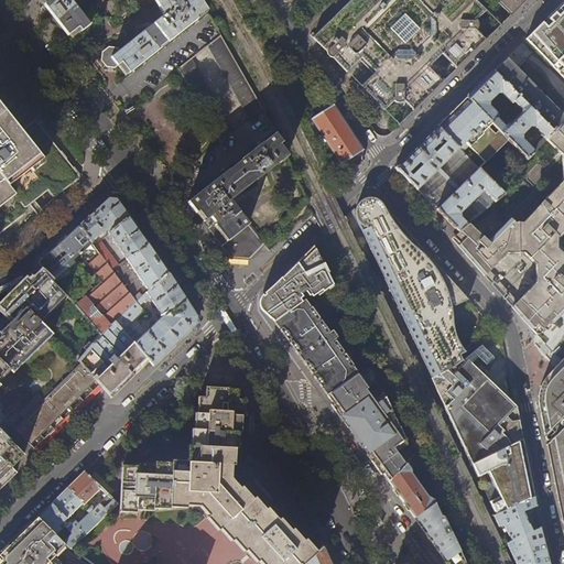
[(40,0),(49,10),(64,31),(69,36),(79,29),(83,33),(90,26),(71,0),(69,0),(40,0)]
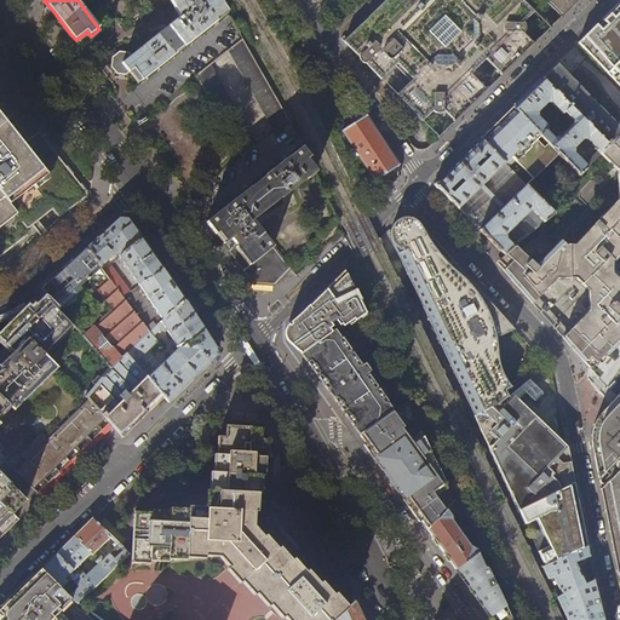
[(135,69),(144,81),(229,13),(220,0),(204,0),(204,1),(202,0),(171,0),(181,18),(132,58),(124,64),(131,73),(135,69)]
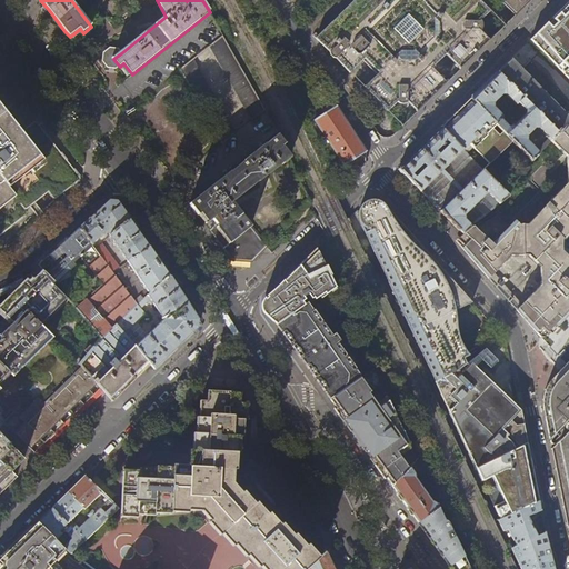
[(490,11),(479,0),(453,0),(452,1),(450,0),(352,0),(315,37),(329,51),(329,53),(330,55),(331,56),(335,57),(349,72),(365,58),(378,71),(363,87),(388,112),(398,103),(403,98),(408,103),(418,112),(425,106),(447,83),(432,68),(447,55),(461,70),(490,41),(481,31),(476,26),(481,21),(490,11)]
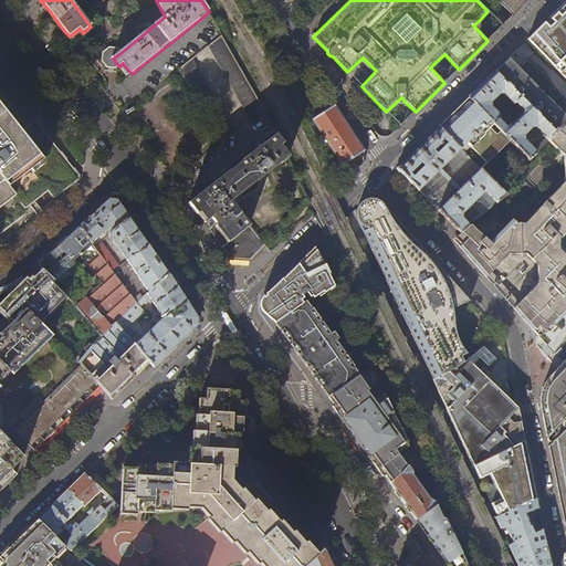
[(501,0),(500,2),(513,17),(522,7),(528,0),(501,0)]
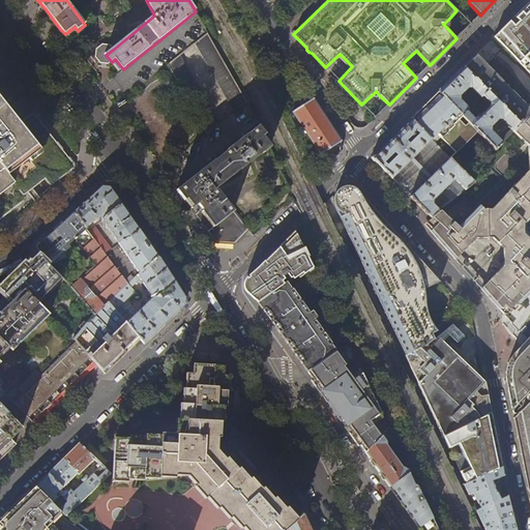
[(529,0),(529,2),(513,17),(519,22),(513,26),(509,22),(494,36),(504,47),(519,62),(523,58),(527,62),(522,65),(529,74),(529,0)]
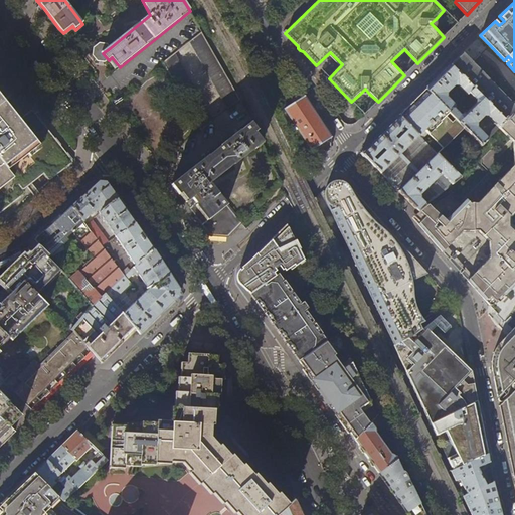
[(190,43),(227,110),(240,100),(203,33),(190,43)]
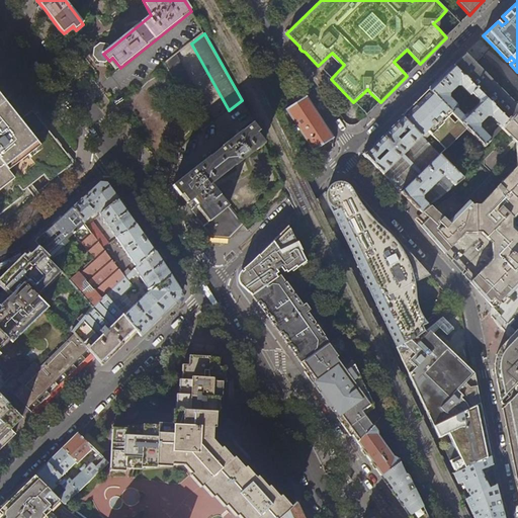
[(103,54),(110,49),(107,45),(100,45),(94,50),(93,56),(98,62),(106,63),(108,61),(109,61),(103,54)]
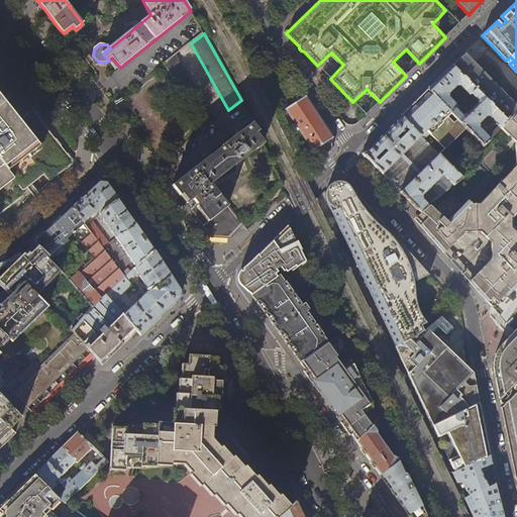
[(459,60),(452,66),(508,123),(516,113),(516,107),(476,66),(464,54),(459,60)]
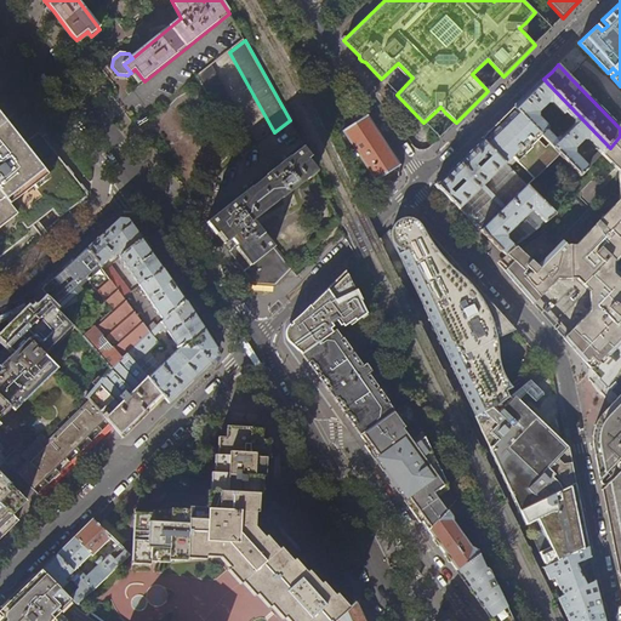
[(197,78),(241,158),(256,147),(211,66),(197,78)]
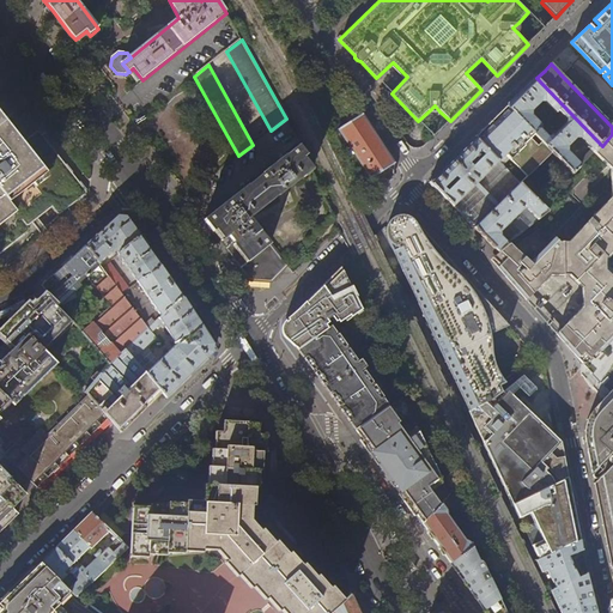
[(143,80),(133,68),(129,72),(128,72),(138,84),(143,80)]
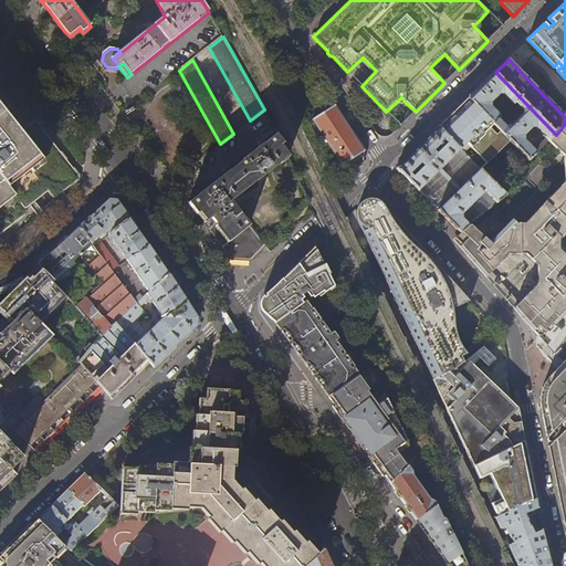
[(537,127),(549,142),(556,135),(495,72),(480,87),(469,98),(511,140),(532,160),(537,154),(524,139),(524,136),(533,127),(537,127)]
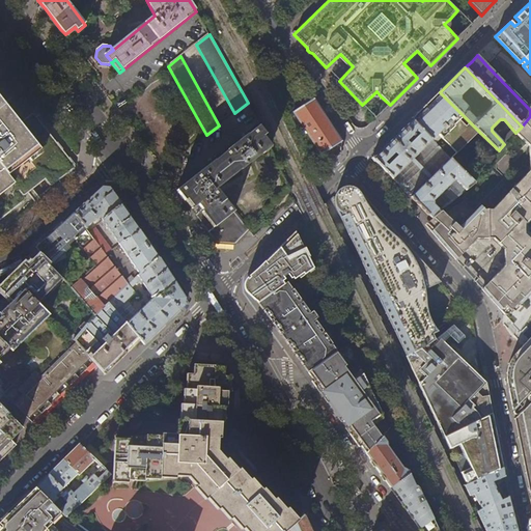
[(375,118),(362,105),(339,81),(330,89),(332,93),(339,105),(352,124),(358,129),(360,129),(367,127),(371,123),(375,118)]
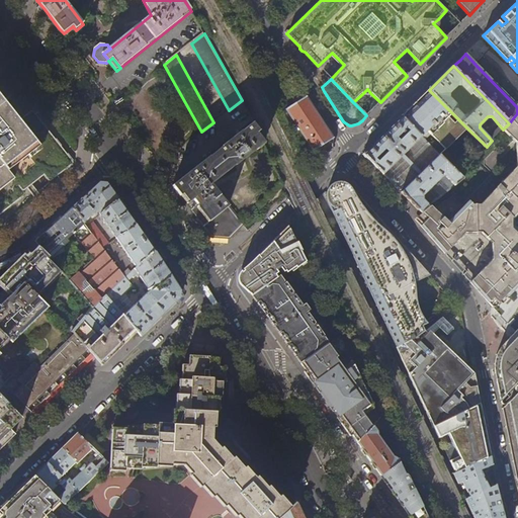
[(410,109),(402,116),(422,137),(427,132),(446,150),(467,128),(429,90),(410,109)]
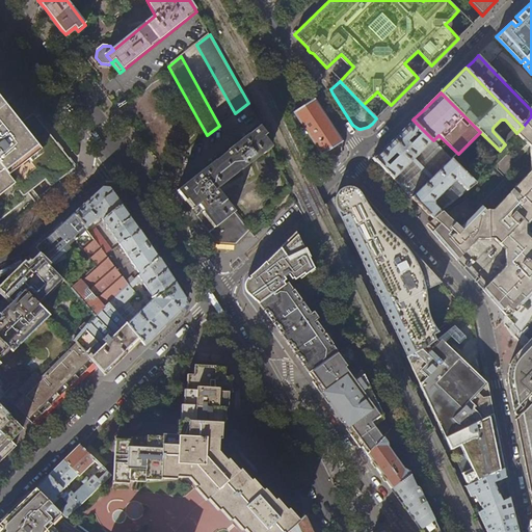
[(21,124),(14,115),(0,98),(0,218),(1,218),(25,201),(25,200),(25,198),(25,197),(24,196),(47,179),(52,186),(62,178),(67,174),(69,158),(32,114),(21,124)]
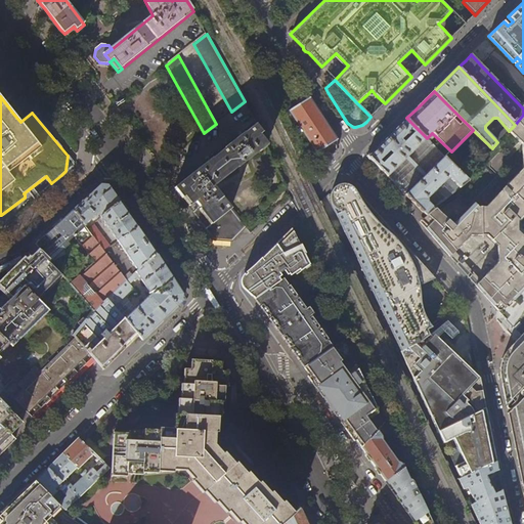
[(317,153),(325,147),(338,139),(323,119),(309,97),(290,112),(317,153)]
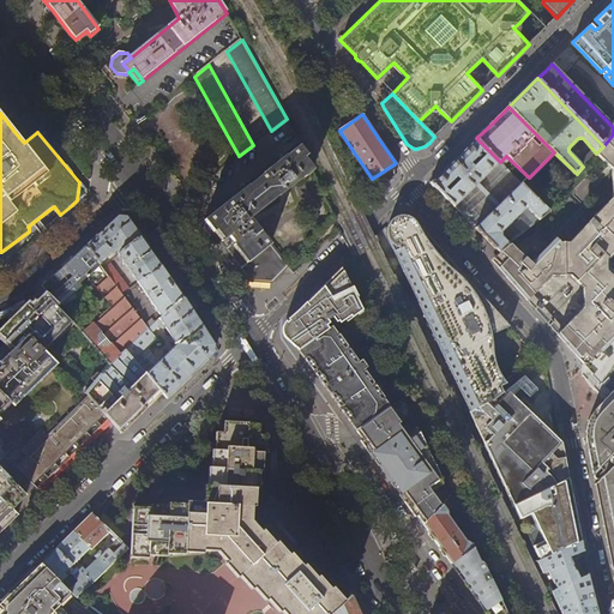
[(613,134),(603,146),(596,154),(612,169),(612,198),(569,244),(560,244),(555,239),(531,263),(529,263),(510,245),(500,253),(499,254),(505,260),(498,269),(506,280),(527,302),(551,276),(570,276),(582,288),(583,308),(559,333),(557,335),(566,347),(583,365),(587,365),(595,355),(600,349),(602,351),(613,339),(613,280),(606,271),(606,266),(606,262),(611,257),(613,251),(613,134)]
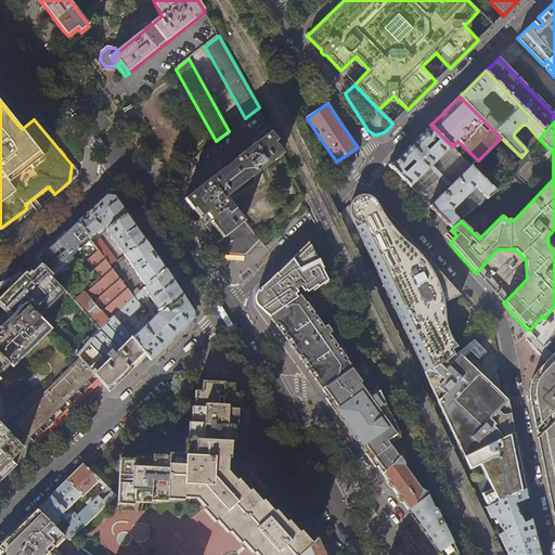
[(452,146),(430,125),(427,128),(411,143),(392,162),(389,165),(392,168),(452,229),(461,221),(497,192),(452,146)]
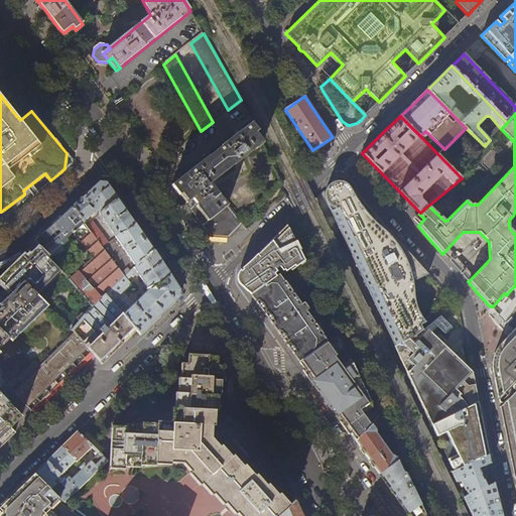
[(210,236),(228,237),(234,231),(241,224),(210,184),(234,165),(254,149),(254,148),(262,142),(255,133),(257,131),(251,123),(236,135),(221,147),(209,157),(171,185),(182,200),(186,204),(192,199),(197,204),(190,209),(210,236)]
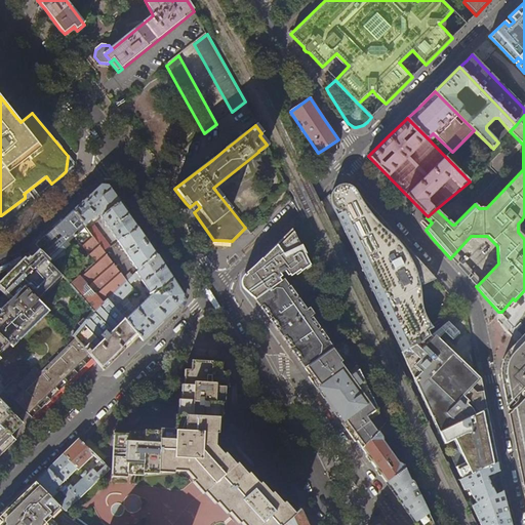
[(331,156),(326,148),(318,153),(324,163),(331,156)]
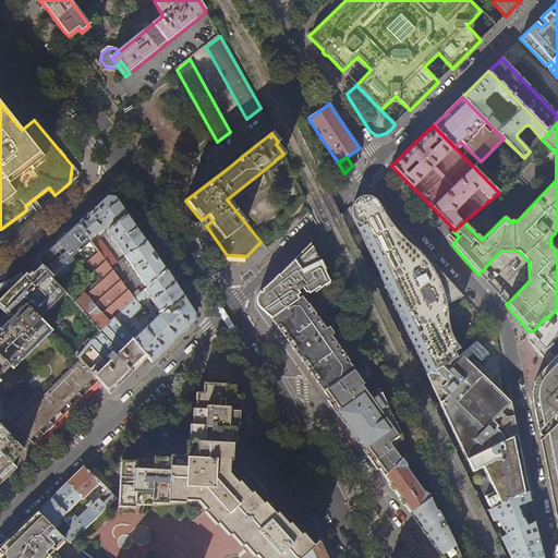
[(94,208),(77,223),(91,241),(105,227),(108,232),(129,215),(122,206),(116,196),(107,195),(94,208)]
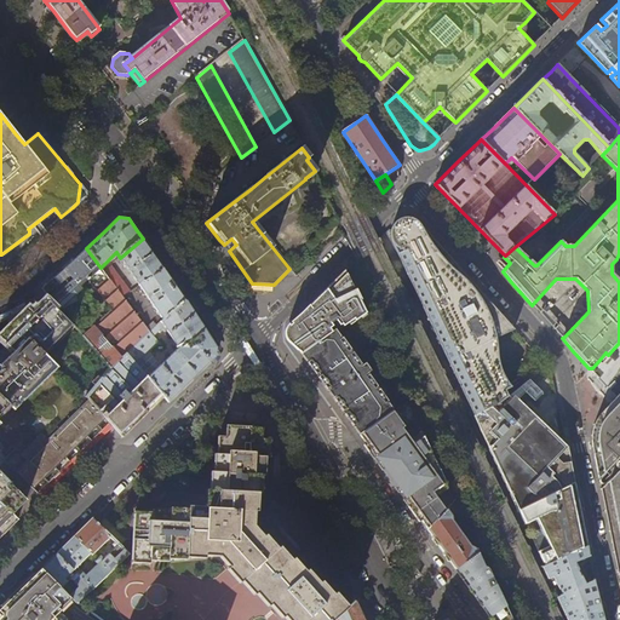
[(472,282),(424,228),(420,224),(417,220),(412,218),(407,217),(403,217),(400,219),(397,220),(395,223),(391,227),(390,231),(390,237),(391,240),(397,253),(414,237),(453,280),(455,277),(464,290),(472,282)]
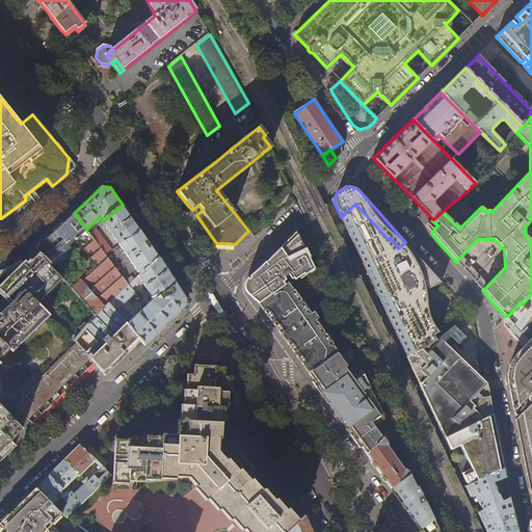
[(441,284),(405,242),(398,248),(391,238),(389,240),(355,204),(341,217),(406,355),(431,345),(431,343),(435,340),(433,336),(436,334),(418,294),(441,284)]
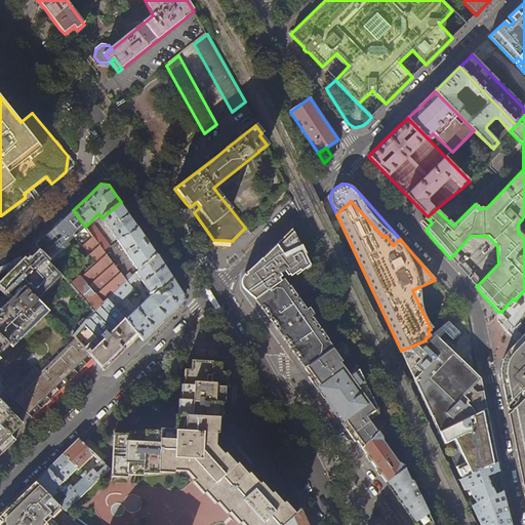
[(131,216),(121,202),(102,218),(118,242),(138,228),(131,216)]
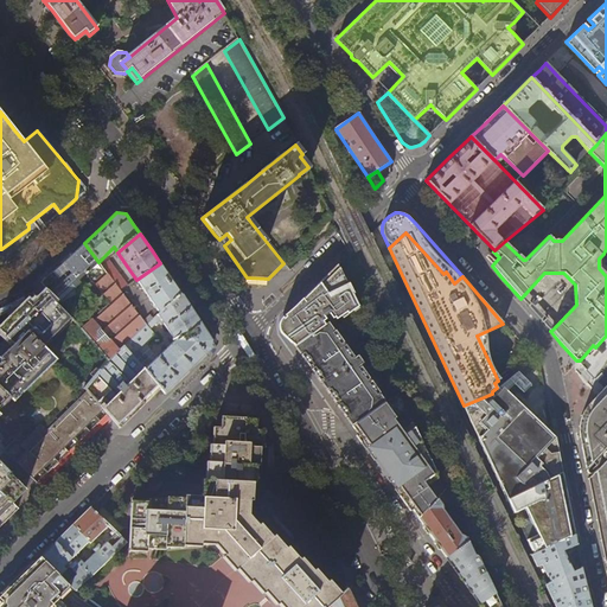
[(120,291),(98,262),(84,243),(64,262),(40,283),(49,292),(58,302),(80,285),(77,281),(84,275),(110,302),(81,328),(109,360),(123,346),(146,326),(135,312),(131,306),(120,291)]
